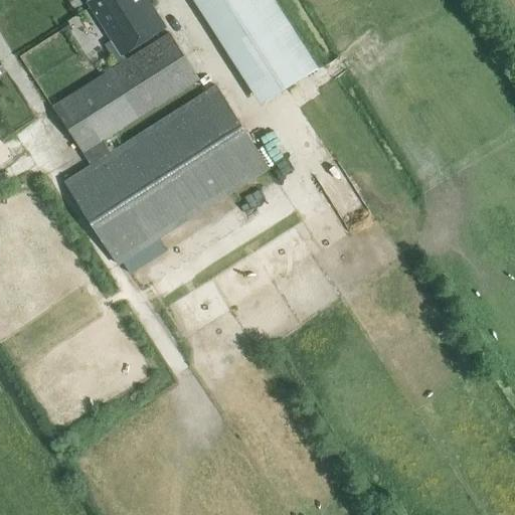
[(91,0),(87,2),(112,40),(105,44),(119,65),(129,59),(127,56),(168,29),(148,0),(91,0)]
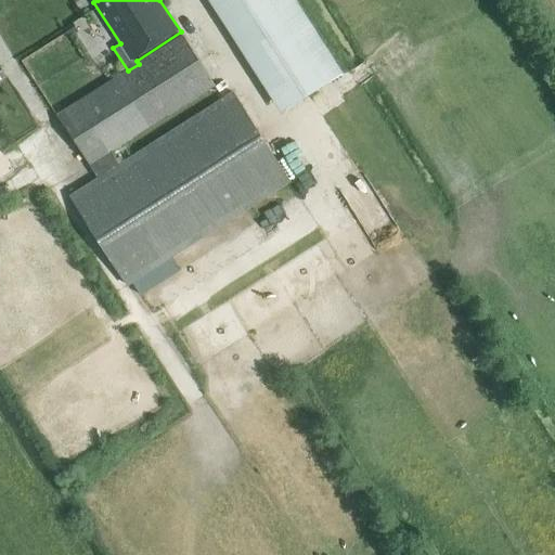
[(207,0),(280,113),(341,74),(294,0),(207,0)]
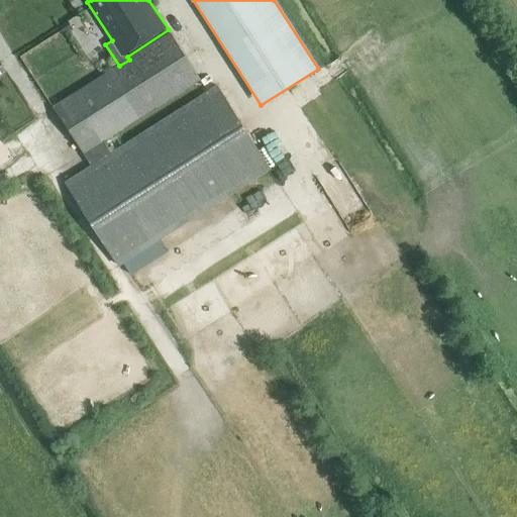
[(65,34),(73,28),(68,21),(60,26),(65,34)]
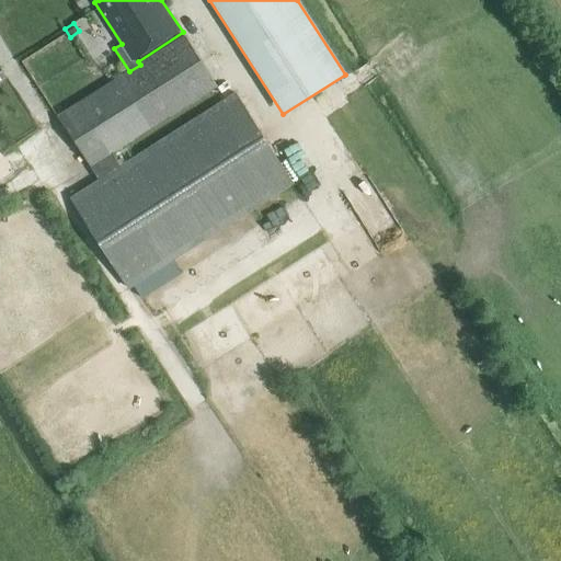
[(129,71),(57,117),(90,168),(93,167),(101,180),(71,198),(129,289),(293,185),(235,94),(119,168),(112,155),(217,88),(184,36),(140,65),(129,71)]
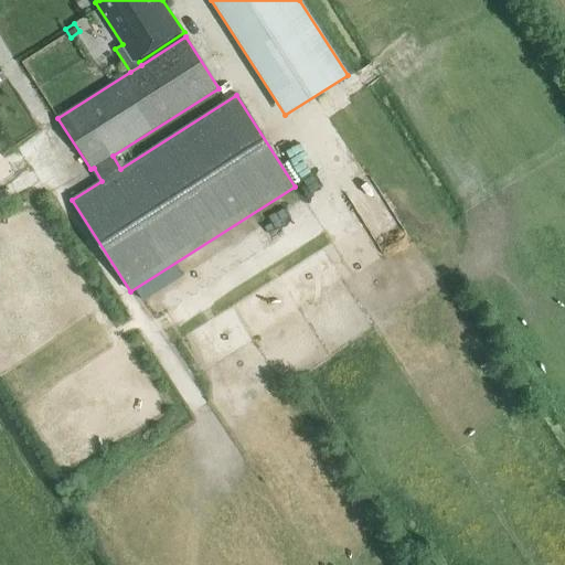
[(266,240),(286,227),(278,215),(258,227),(266,240)]
